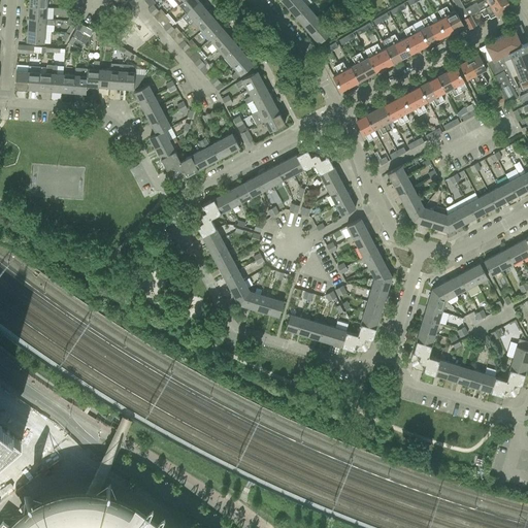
[(182,0),(178,4),(186,12),(199,1),(197,0),(182,0)]
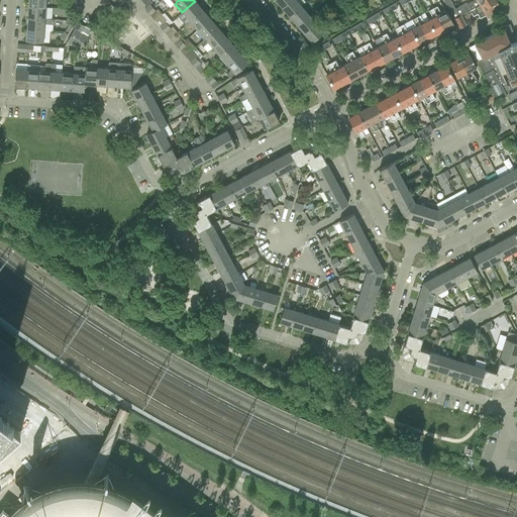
[(290,0),(281,7),(289,16),(301,6),(305,2),(303,0),(290,0)]
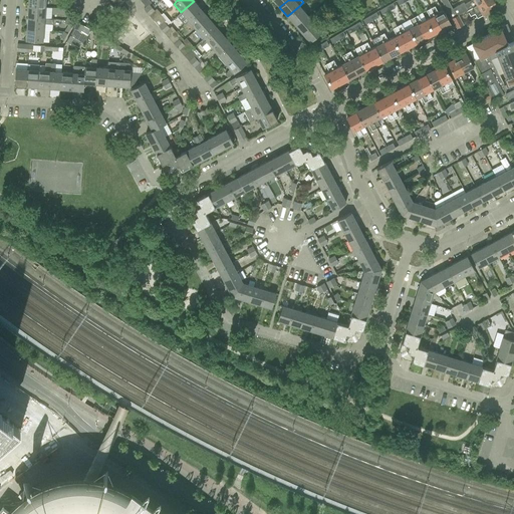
[(463,2),(452,9),(453,10),(453,11),(456,16),(458,15),(467,10),(483,0),(471,0),(464,4),(463,2)]
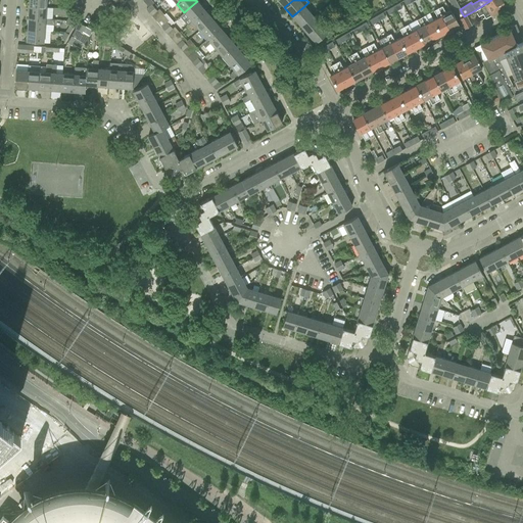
[(502,0),(491,0),(475,10),(478,15),(482,13),(485,17),(504,8),(505,4),(502,0)]
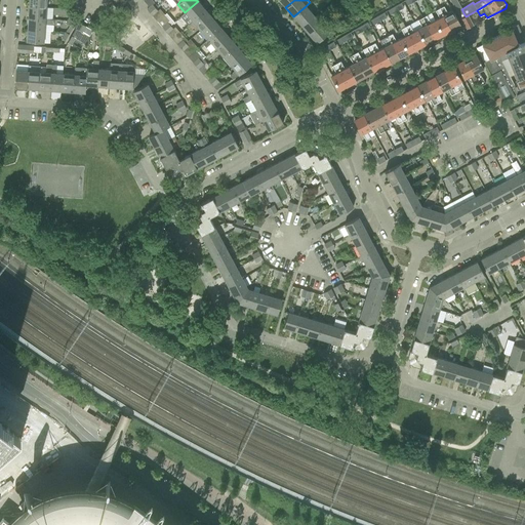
[(188,26),(193,22),(205,10),(198,1),(185,12),(180,16),(188,26)]
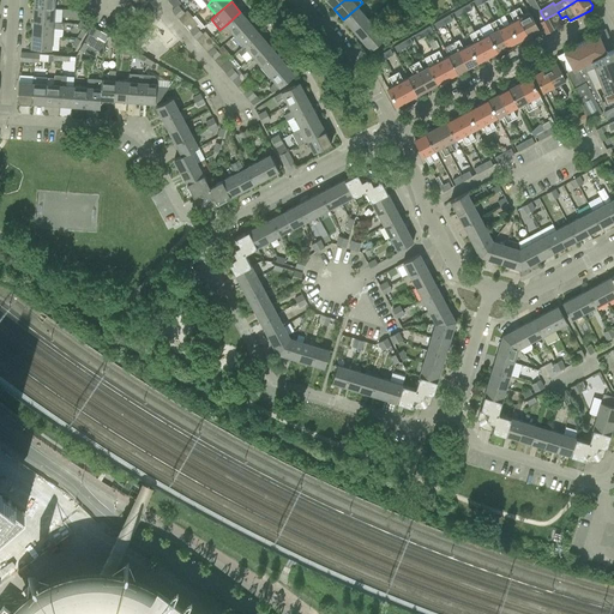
[(468,4),(461,8),(464,13),(471,8),(469,4),(468,4)]
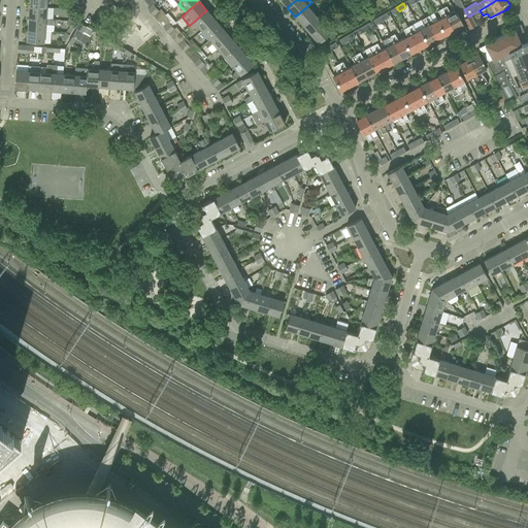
[(29,6),(28,18),(45,19),(45,7),(29,6)]
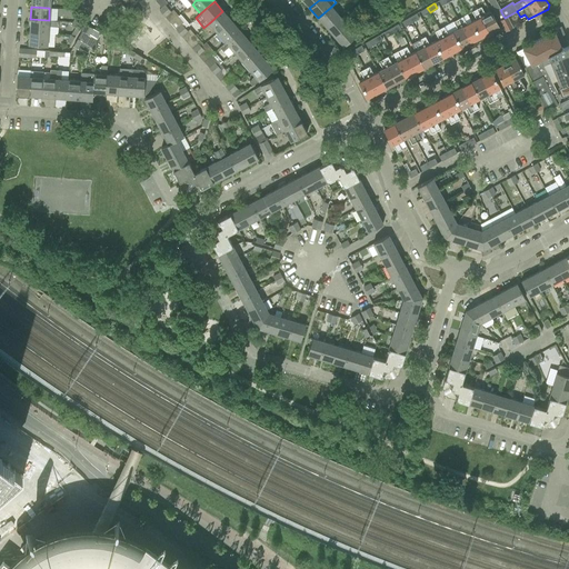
[(130,12),(135,18),(141,12),(137,7),(130,12)]
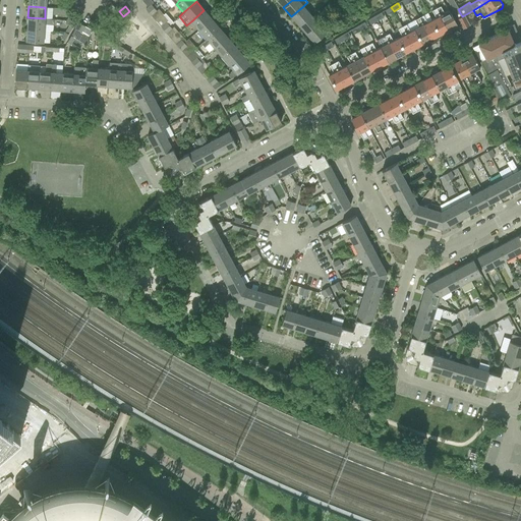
[(291,16),(298,25),(310,15),(303,6),(291,16)]
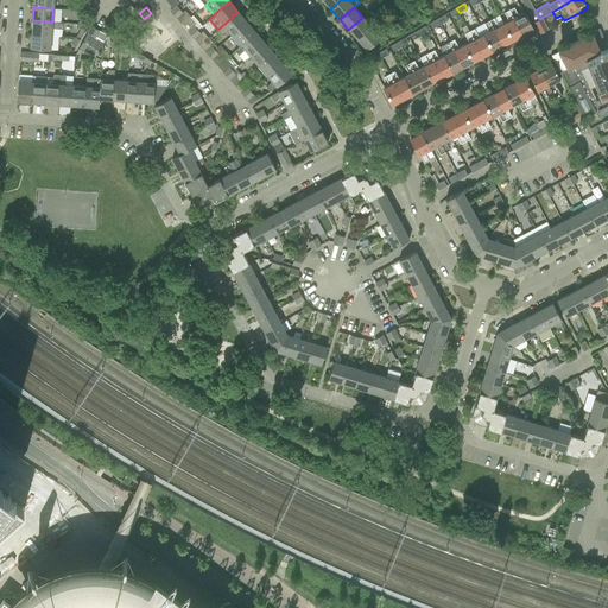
[(508,10),(521,35),(526,33),(527,33),(531,32),(531,30),(532,30),(523,12),(518,14),(513,7),(508,10)]
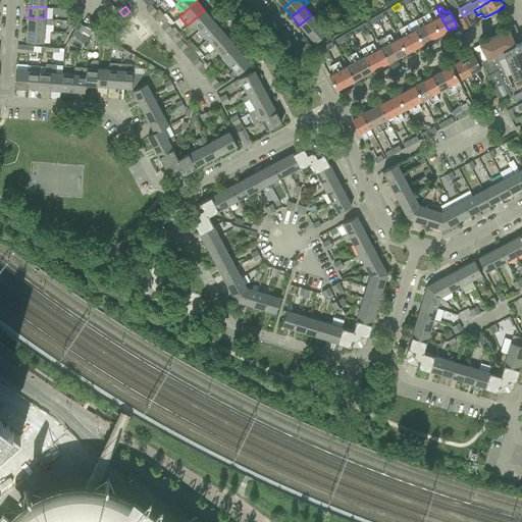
[(53,8),(45,7),(45,18),(52,19),(53,8)]
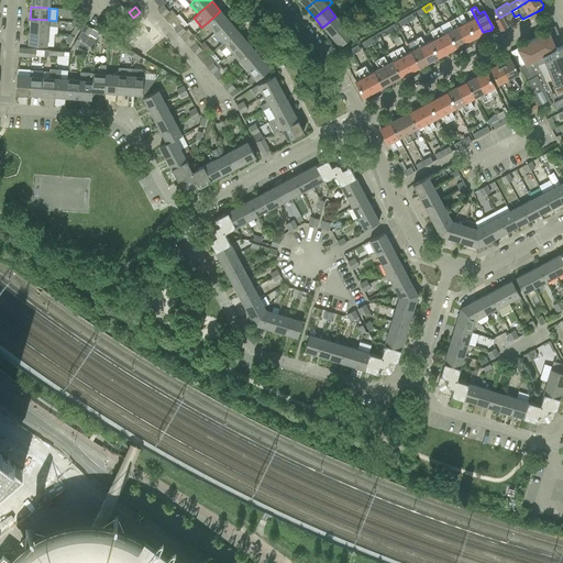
[(418,10),(416,11),(418,17),(426,12),(422,8),(418,10)]
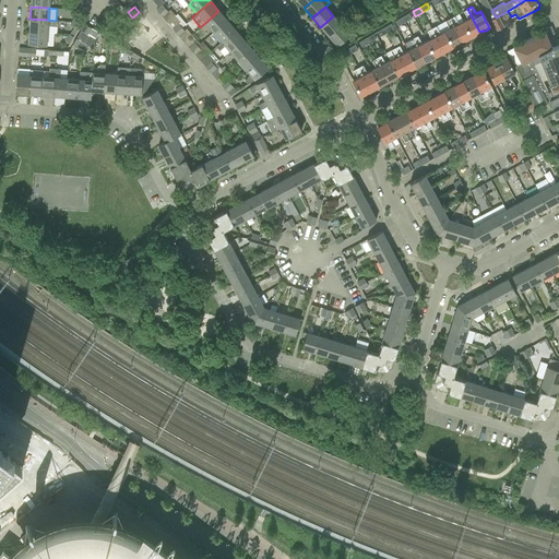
[(466,19),(462,21),(471,37),(472,36),(473,37),(476,36),(476,34),(479,32),(467,9),(463,11),(466,19)]
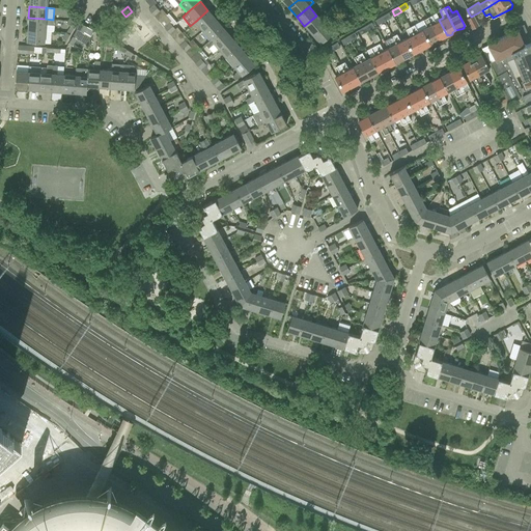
[(195,22),(202,31),(216,20),(207,10),(195,22)]
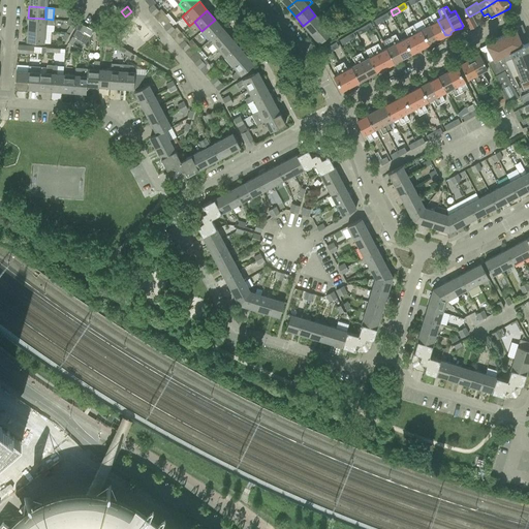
[(384,14),(380,17),(382,22),(390,18),(386,12),(384,14)]
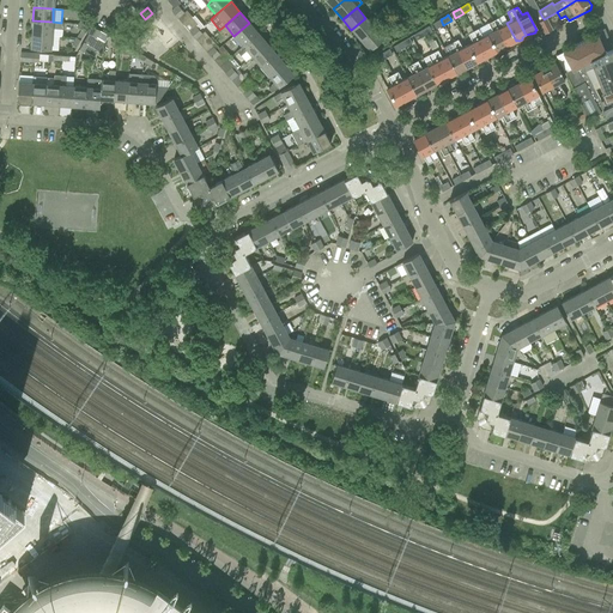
[(192,18),(183,25),(189,32),(192,35),(199,30),(201,28),(204,25),(194,16),(192,18)]
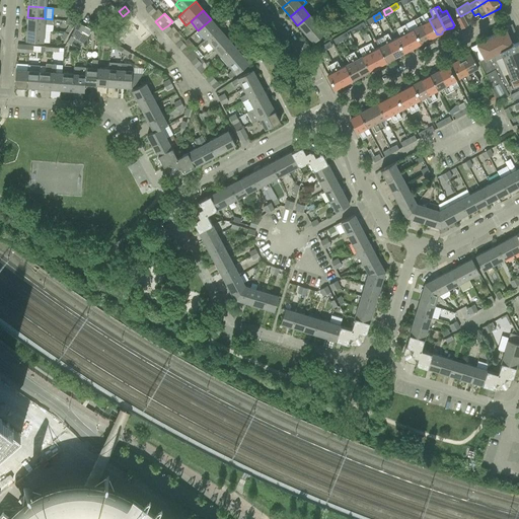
[(297,25),(305,33),(316,23),(309,15),(297,25)]
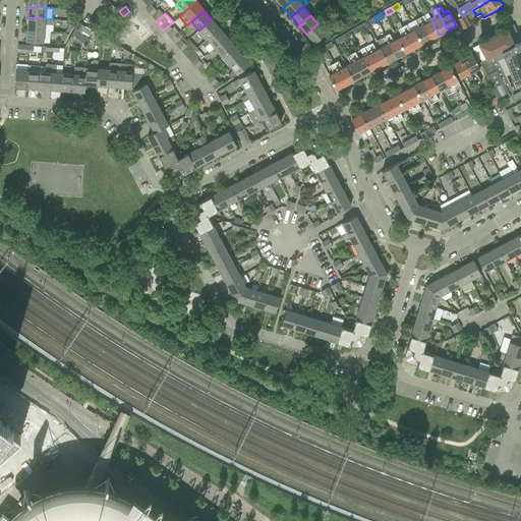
[(422,15),(418,17),(430,39),(433,38),(435,38),(438,37),(438,35),(439,35),(430,19),(426,21),(422,15)]
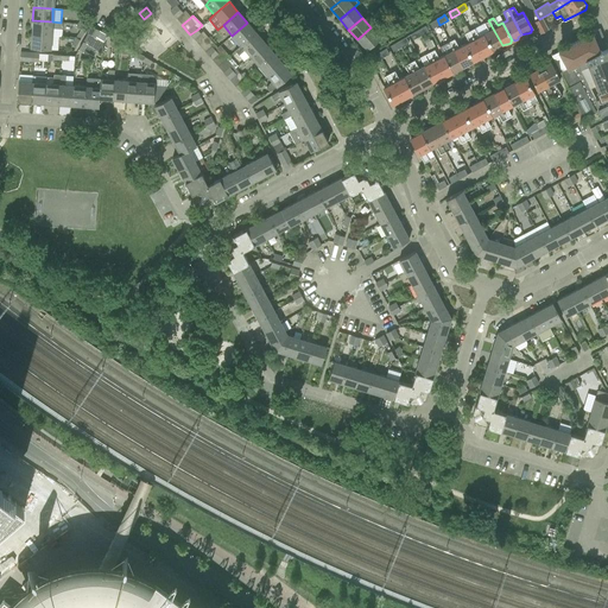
[(533,23),(539,35),(548,30),(542,18),(539,19),(533,23)]
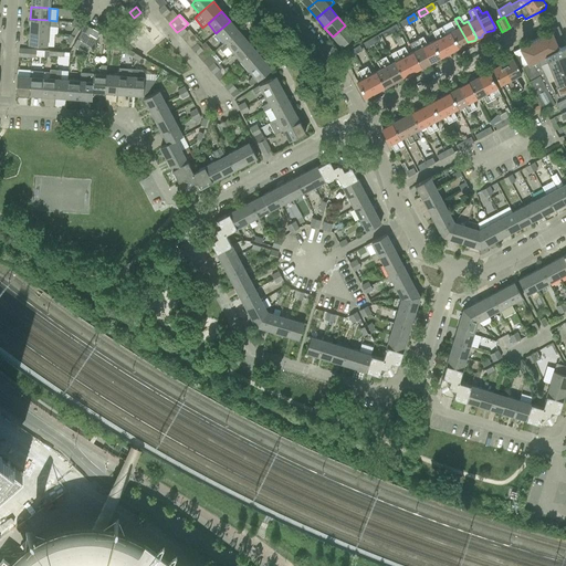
[(407,18),(399,22),(402,27),(409,23),(407,18)]
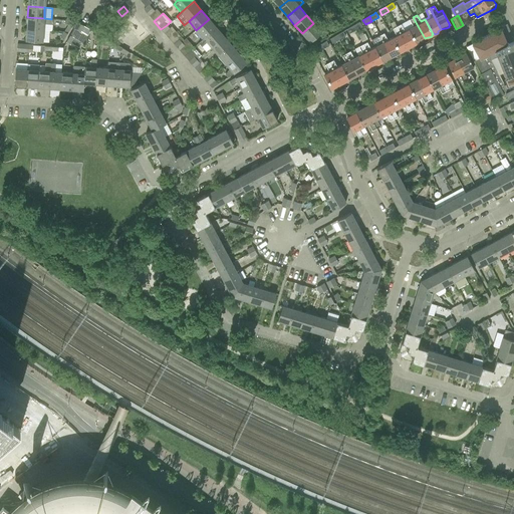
[(27,17),(26,29),(43,30),(43,24),(51,24),(52,19),(51,19),(44,18),(27,17)]
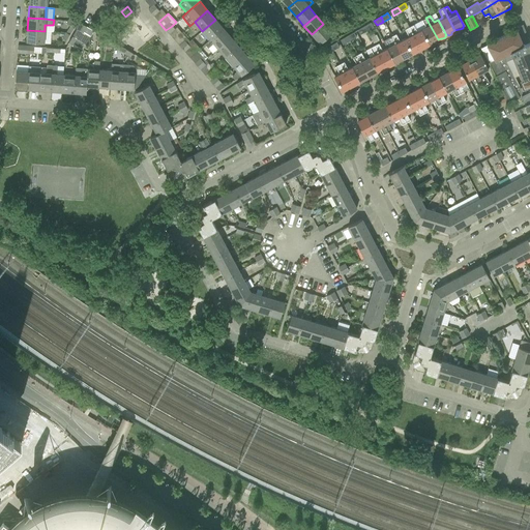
[(421,29),(420,29),(429,45),(430,43),(431,45),(434,43),(434,41),(438,39),(425,18),(422,20),(425,27),(421,29)]
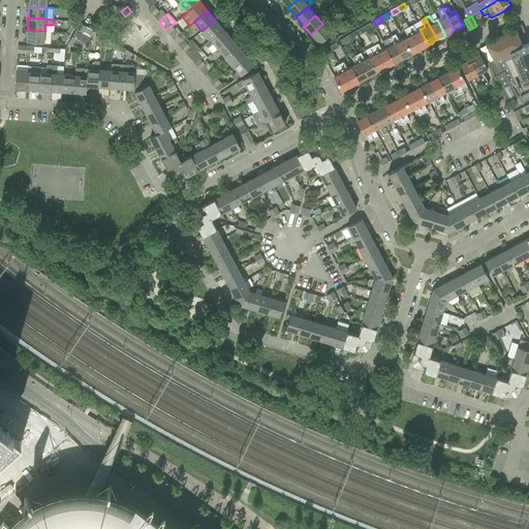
[(201,31),(209,39),(222,28),(215,20),(201,31)]
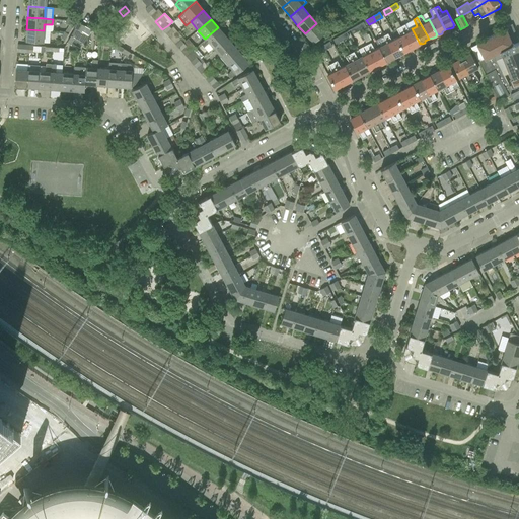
[(363,22),(356,26),(359,30),(365,26),(363,22)]
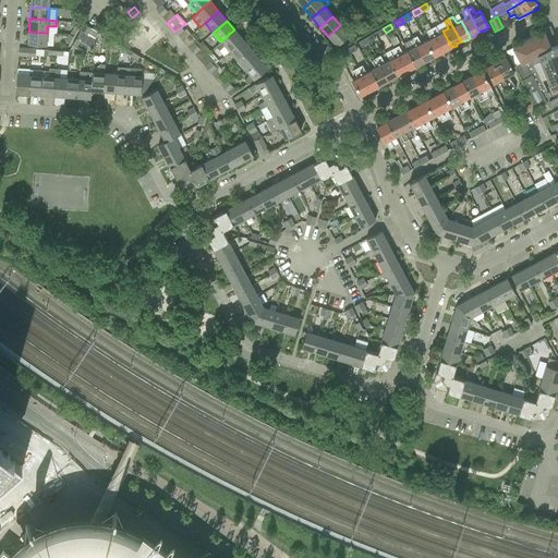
[(435,26),(431,28),(443,51),(446,50),(447,50),(450,49),(450,47),(451,47),(443,31),(444,31),(439,24),(435,26)]
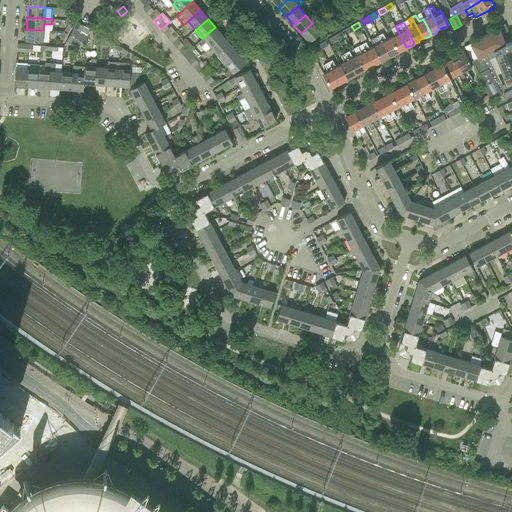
[(312,23),(301,33),(308,42),(320,32),(312,23)]
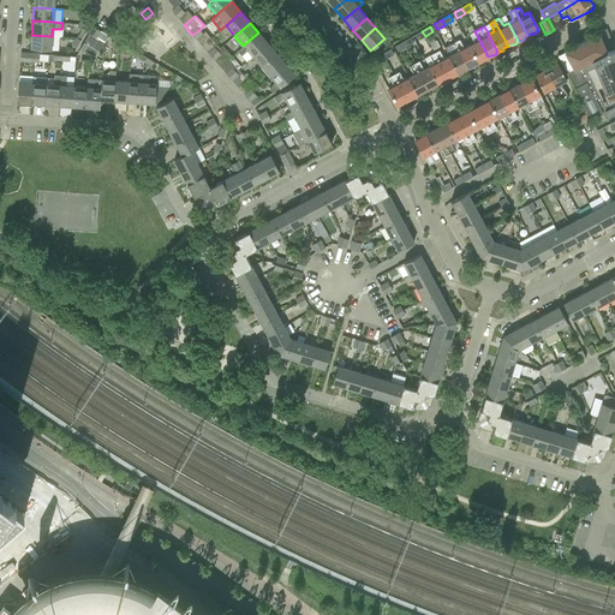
[(614,52),(605,29),(563,52),(569,63),(573,70),(566,73),(589,115),(590,119),(591,119),(602,113),(604,112),(607,111),(605,107),(602,100),(584,65),(591,61),(593,65),(592,66),(604,94),(603,94),(607,101),(610,108),(614,106),(614,52)]
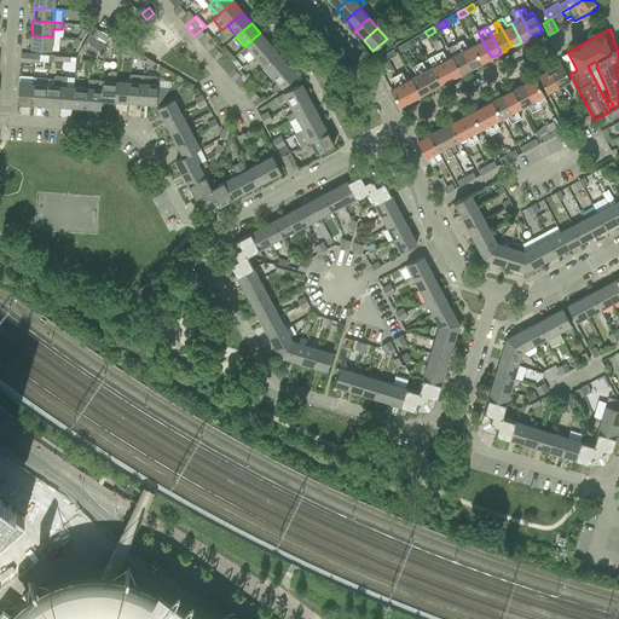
[(109,36),(102,32),(98,39),(105,44),(109,36)]
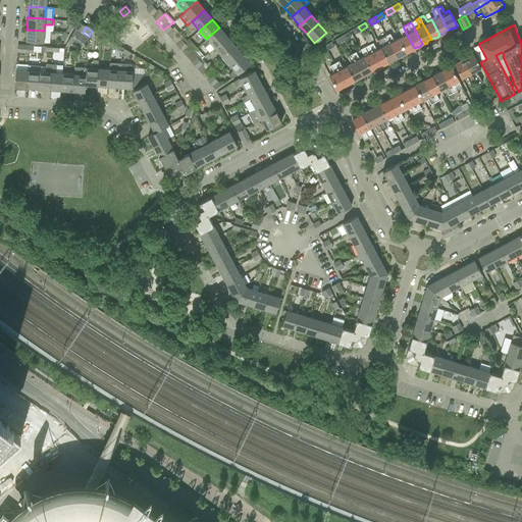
[(358,27),(352,30),(354,35),(361,31),(358,27)]
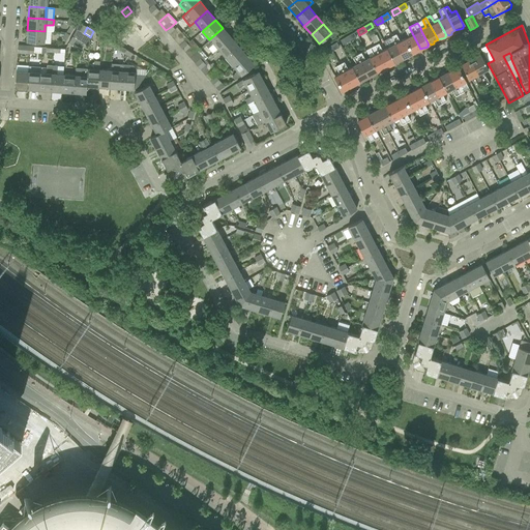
[(408,36),(404,38),(412,54),(412,53),(414,54),(417,53),(417,51),(420,49),(409,27),(405,29),(408,36)]
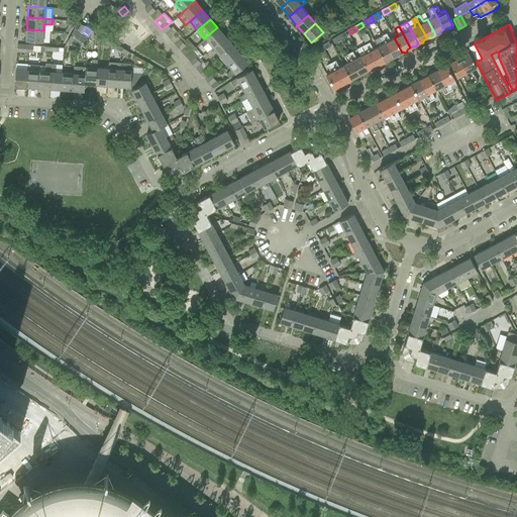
[(208,42),(212,47),(225,36),(217,27),(204,38),(199,43),(203,47),(208,42)]
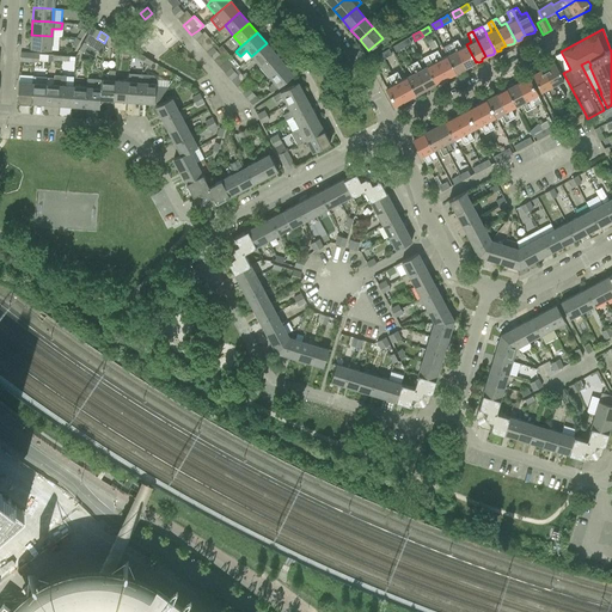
[(102,42),(87,34),(83,42),(103,53),(103,46),(102,42)]
